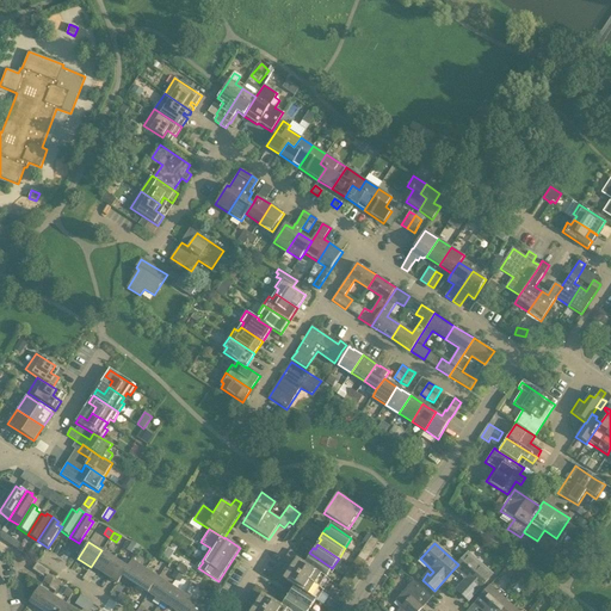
[(91,567),(104,575),(115,559),(102,550),(91,567)]
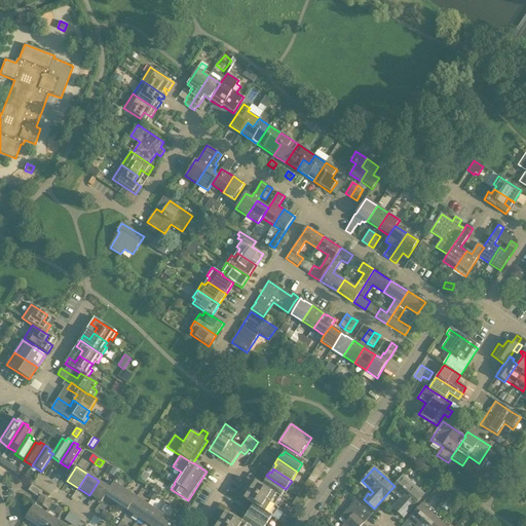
[(256,484),(259,480),(250,474),(247,479),(256,484)]
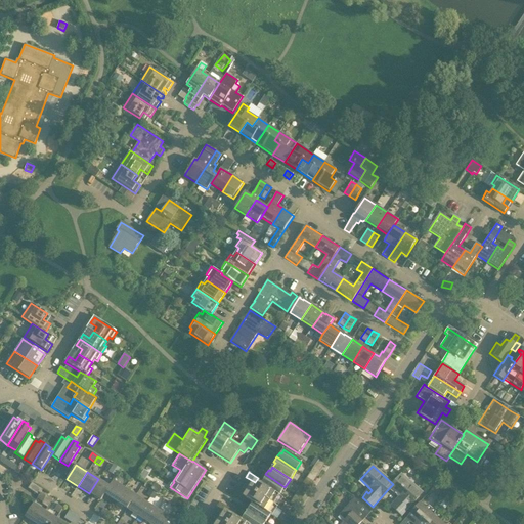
[(278,496),(279,495),(285,487),(265,474),(262,479),(264,480),(261,484),(261,485),(278,496)]
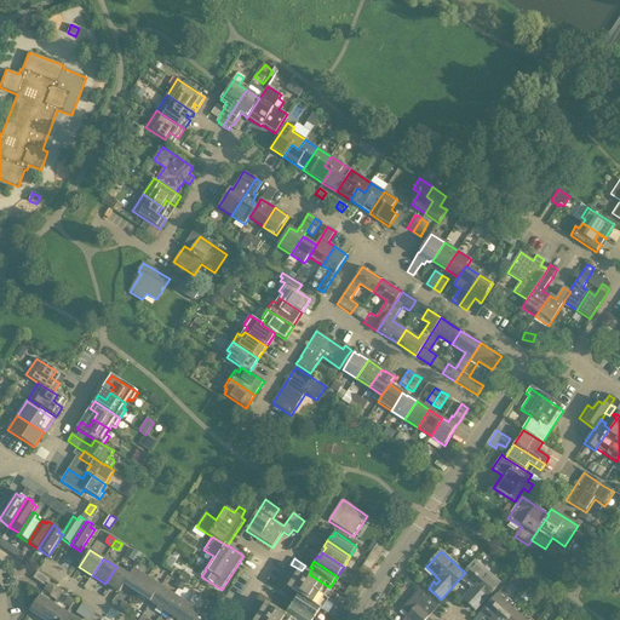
[(475,562),(465,573),(460,578),(472,589),(463,600),(475,610),(499,584),(475,562)]
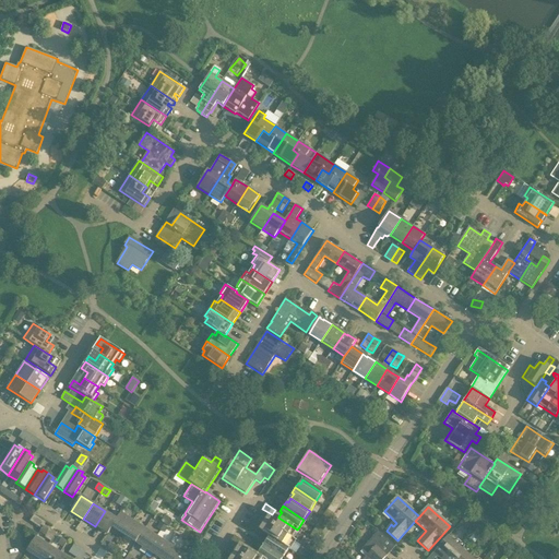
[(272,514),(262,509),(260,513),(264,516),(269,519),(272,514)]
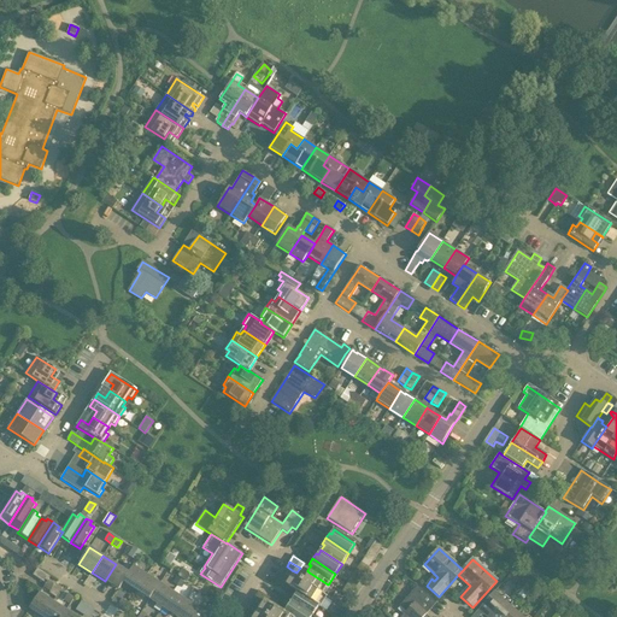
[(292,589),(298,593),(318,606),(319,607),(333,587),(329,583),(328,585),(307,571),(307,570),(305,568),(306,565),(305,564),(304,563),(300,568),(297,573),(292,570),(287,576),(292,580),(288,585),(286,591),(288,592),(289,592),(292,589)]
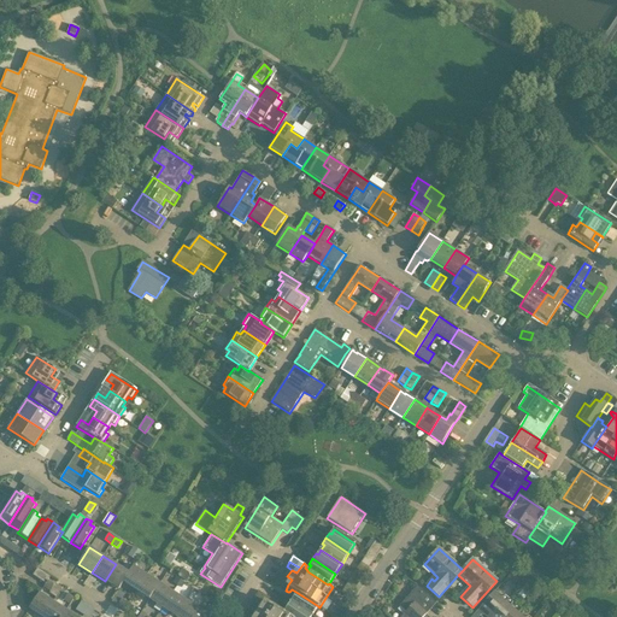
[(129,574),(129,573),(116,564),(105,581),(118,591),(123,583),(129,574)]
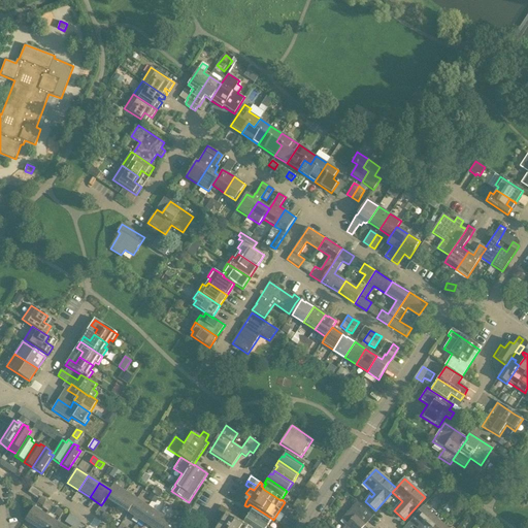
[(105,499),(117,506),(126,492),(114,484),(110,490),(110,491),(105,499)]
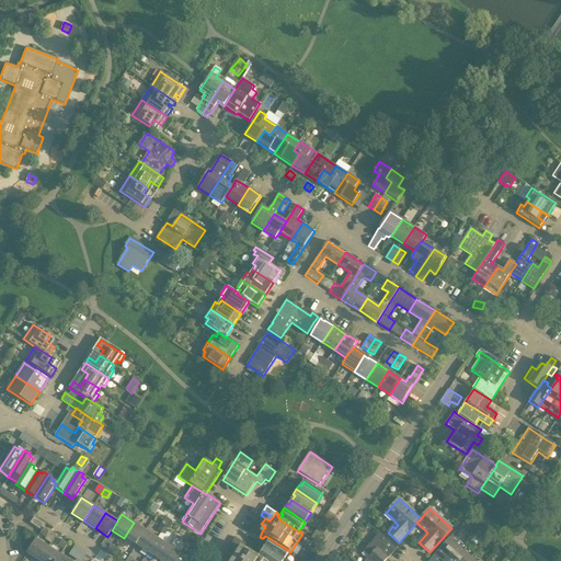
[(42,531),(43,528),(45,525),(34,516),(30,524),(42,531)]
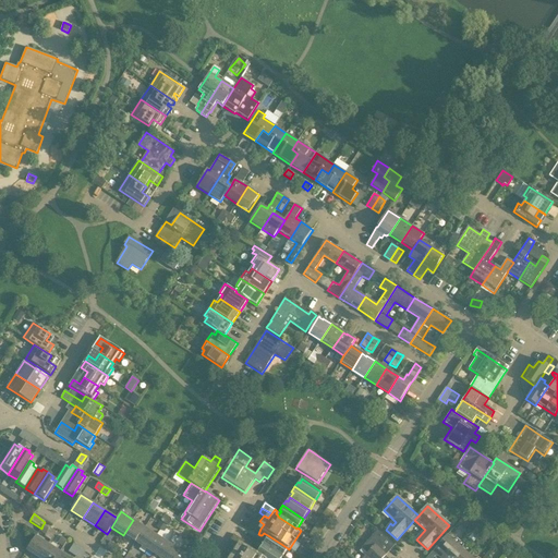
[(167,513),(162,520),(170,525),(173,521),(172,518),(167,513)]
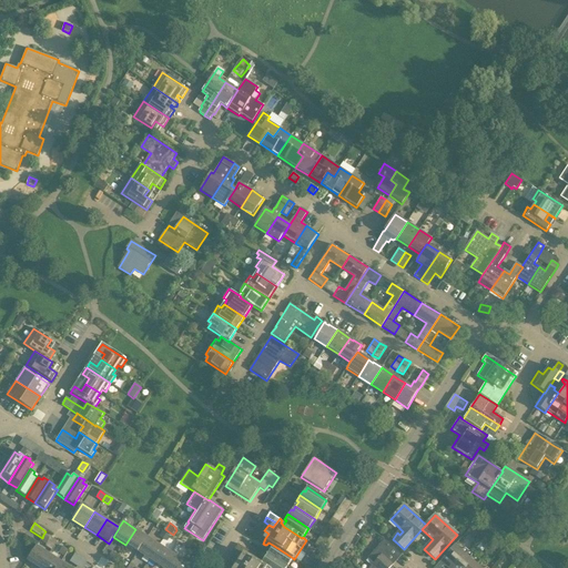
[(269,534),(264,530),(260,527),(256,533),(265,538),(269,534)]
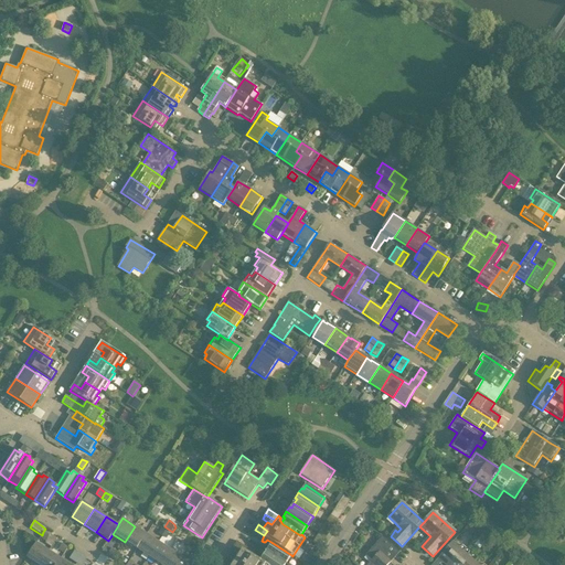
[(125,542),(137,550),(147,534),(135,526),(125,542)]
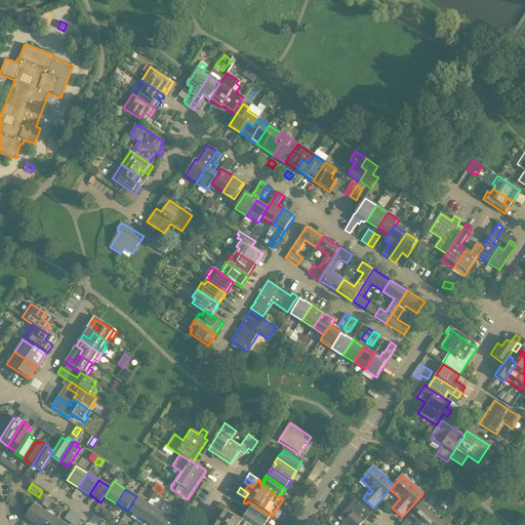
[(245,497),(237,492),(234,496),(243,502),(245,497)]
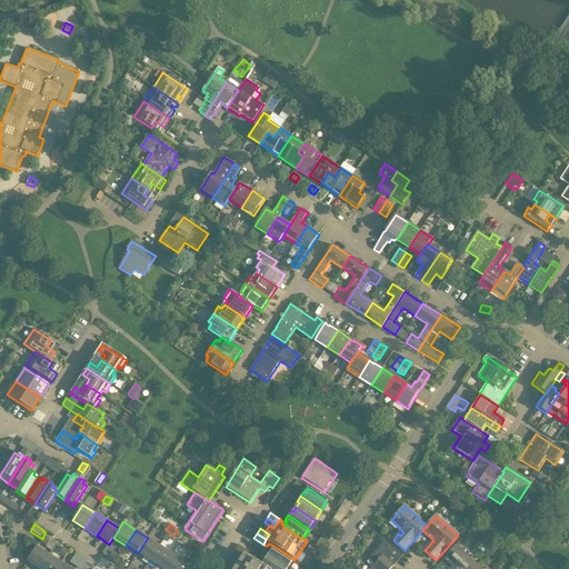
[(43,536),(42,539),(40,541),(47,546),(50,540),(43,536)]
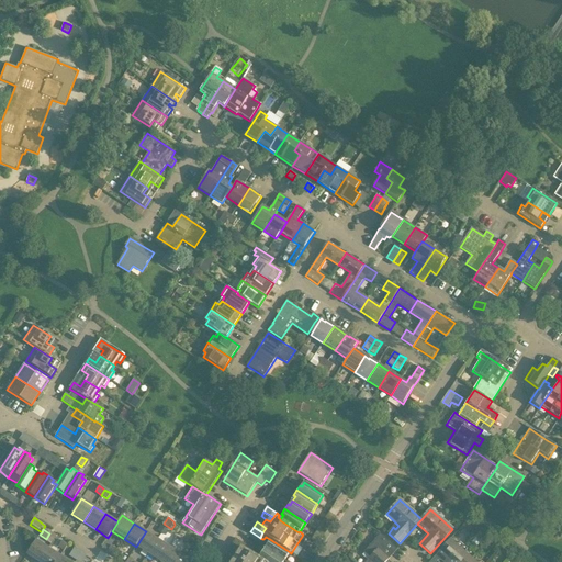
[(136,547),(148,554),(158,539),(146,531),(136,547)]
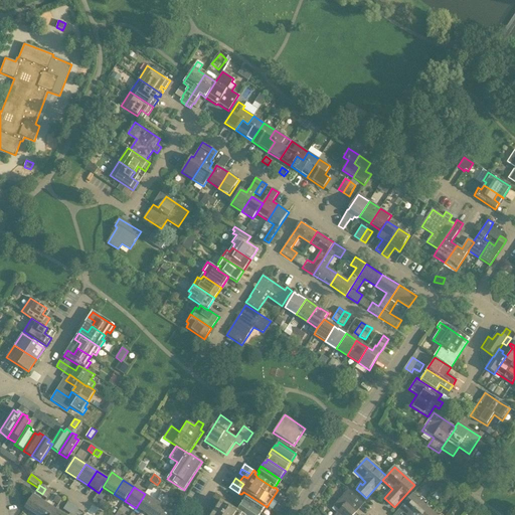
[(355,514),(354,514),(363,504),(348,491),(334,506),(340,511),(337,514),(355,514)]
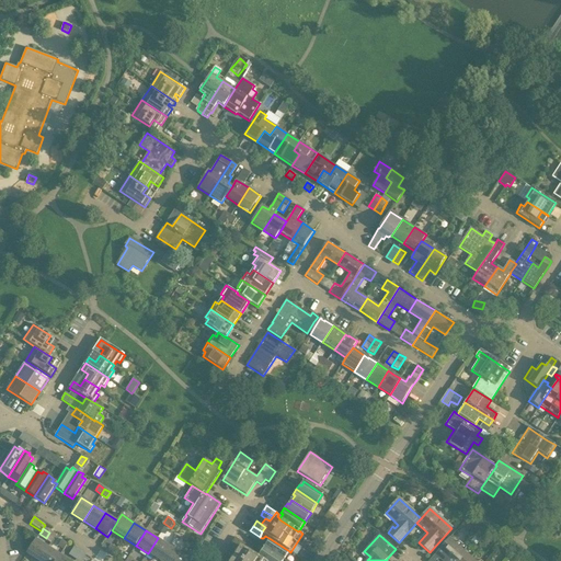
[(148,553),(159,560),(170,546),(158,538),(148,553)]
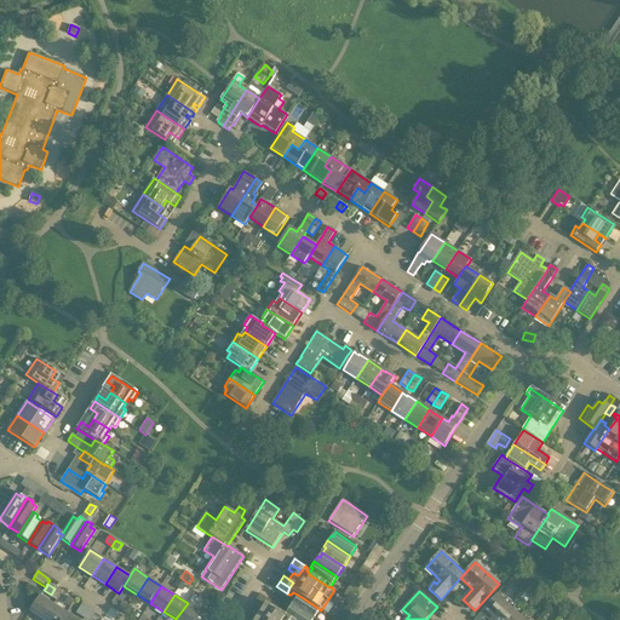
[(267,606),(270,601),(259,595),(257,600),(267,606)]
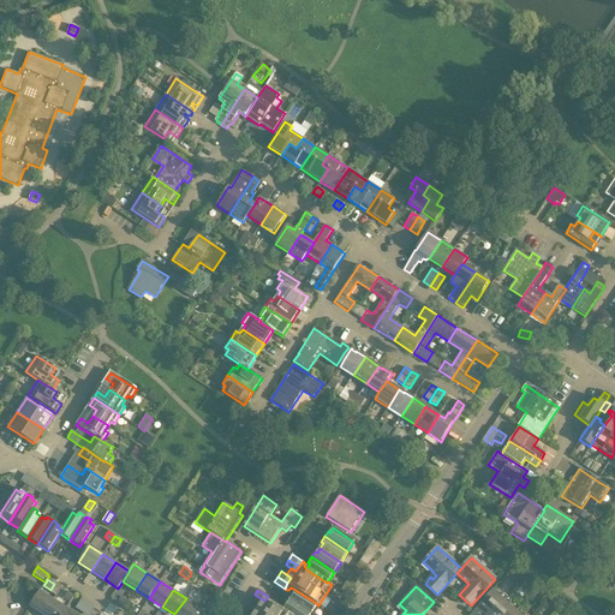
[(40,614),(42,614),(53,599),(40,591),(29,608),(40,614)]
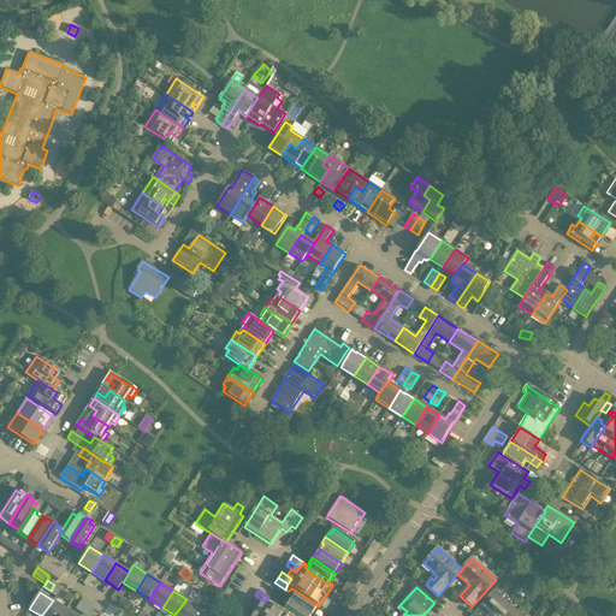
[(283,598),(312,615),(318,605),(297,592),(295,597),(288,592),(286,593),(283,598)]
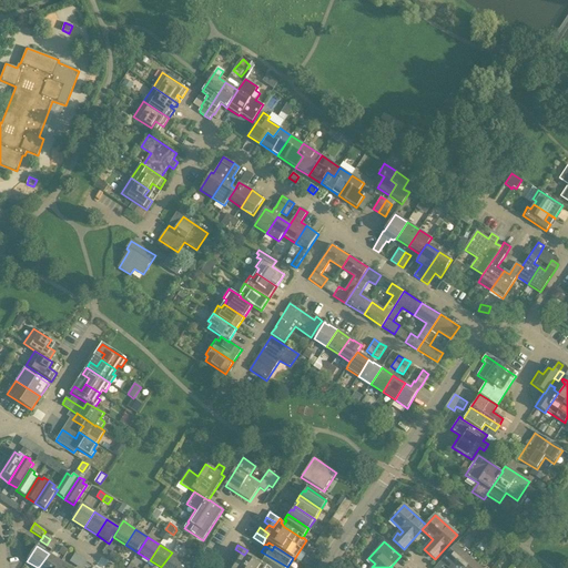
[(447,567),(454,567),(468,551),(465,548),(464,550),(460,550),(455,546),(434,567),(444,567),(446,567),(447,567)]
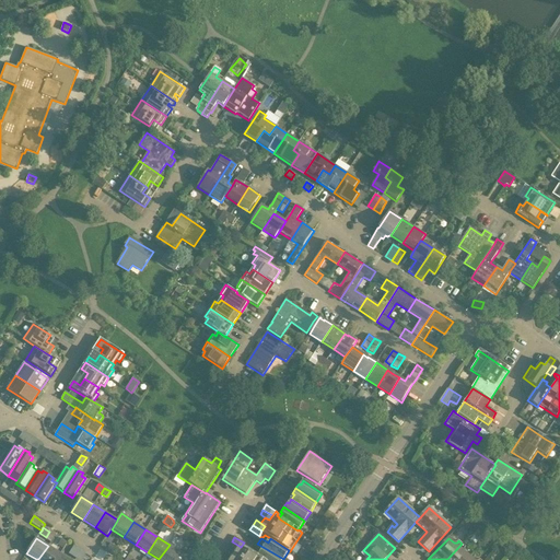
[(57,545),(63,549),(67,544),(61,539),(57,545)]
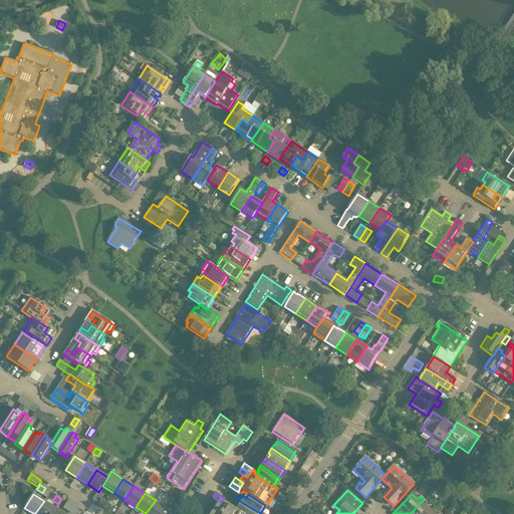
[(221,502),(213,497),(210,501),(214,504),(218,506),(221,502)]
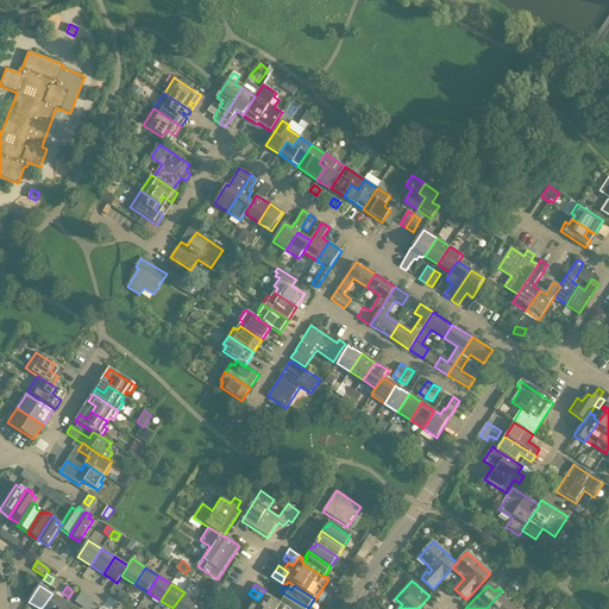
[(253,607),(251,608),(286,608),(281,606),(267,596),(267,595),(268,591),(265,590),(262,595),(258,600),(253,597),(249,604),(253,607)]
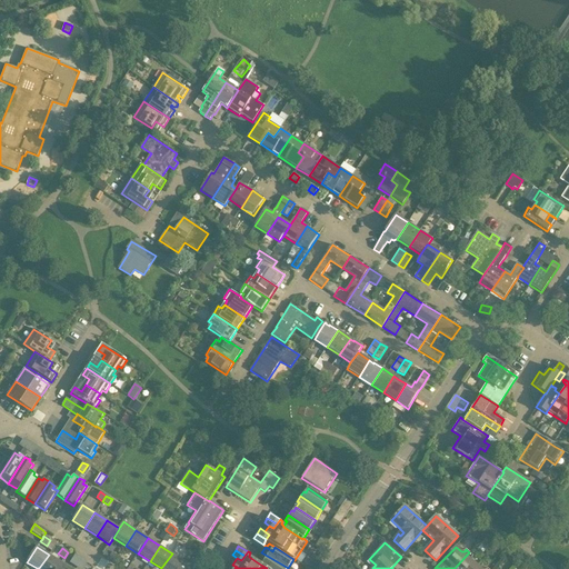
[(115,562),(118,557),(112,552),(108,558),(115,562)]
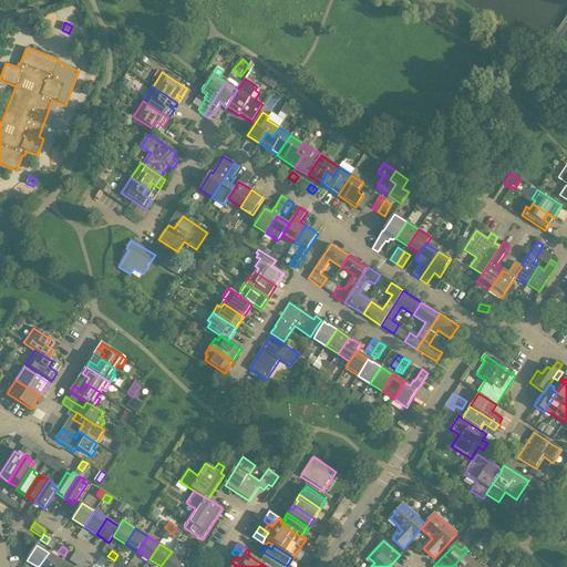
[(261,564),(266,566),(286,566),(287,566),(260,550),(257,555),(264,559),(261,564)]
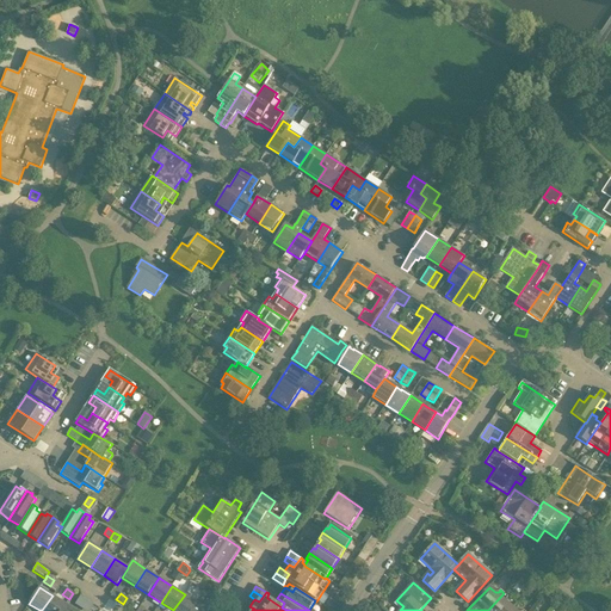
[(507,597),(504,593),(488,610),(508,610),(512,608),(506,602),(506,599),(507,597)]
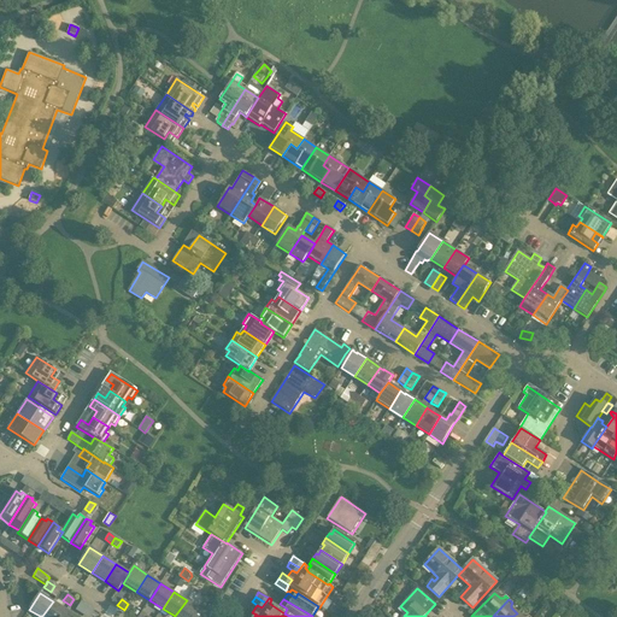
[(175,616),(194,616),(199,609),(187,600),(175,616)]
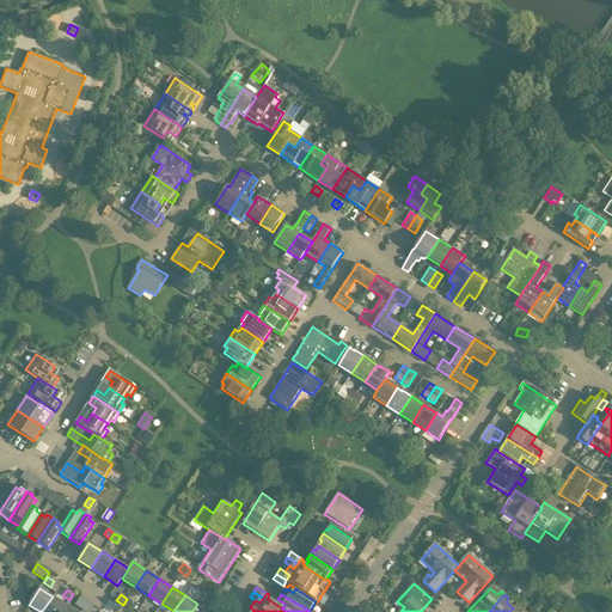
[(60,611),(66,605),(53,597),(42,611),(60,611)]
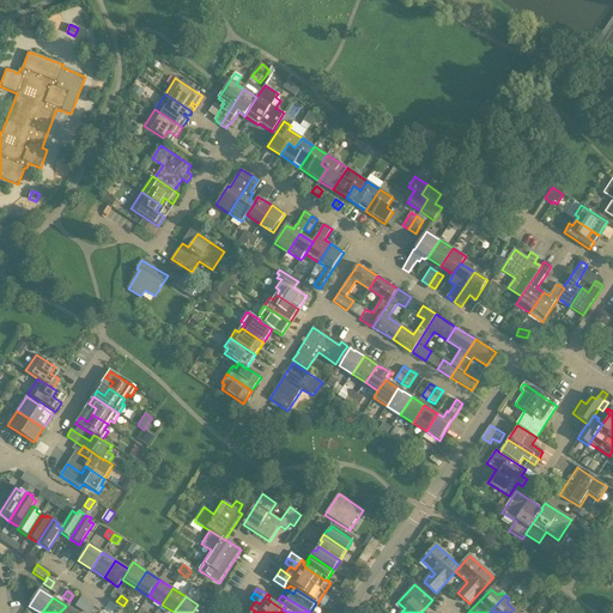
[(127,600),(123,606),(129,610),(133,604),(127,600)]
